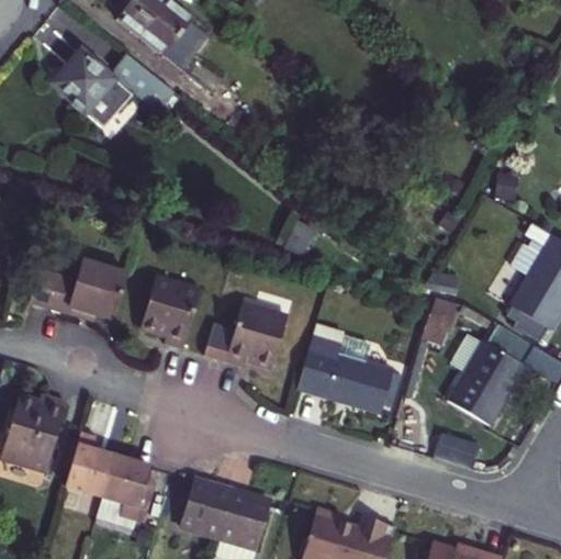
[(167,53),(190,23),(160,0),(126,0),(116,13),(167,53)]
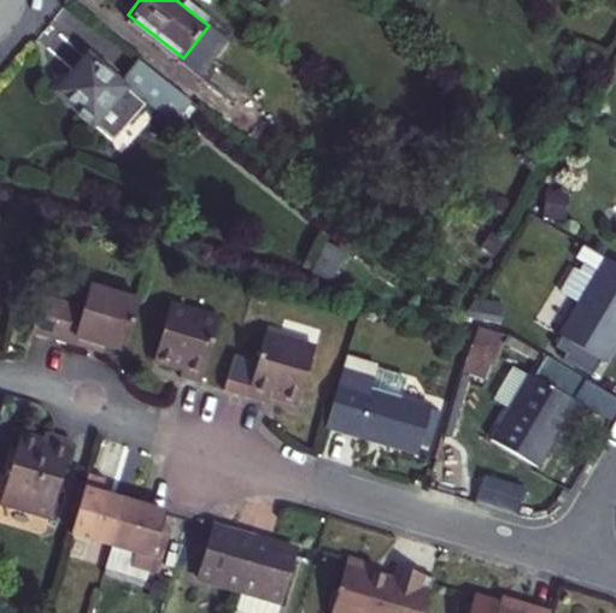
[(209,25),(183,58),(200,70),(226,37),(209,25)]
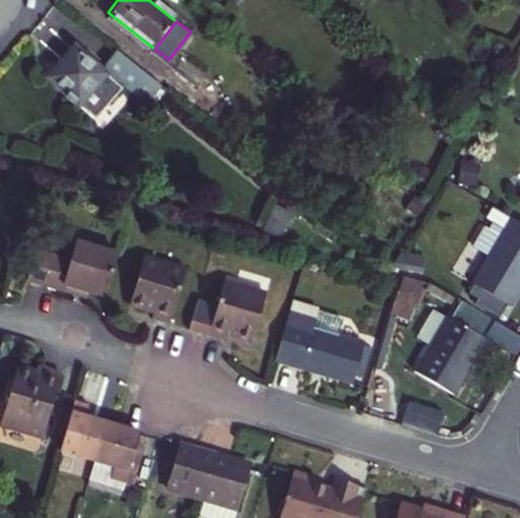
[(45,75),(97,118),(122,87),(70,45),(45,75)]
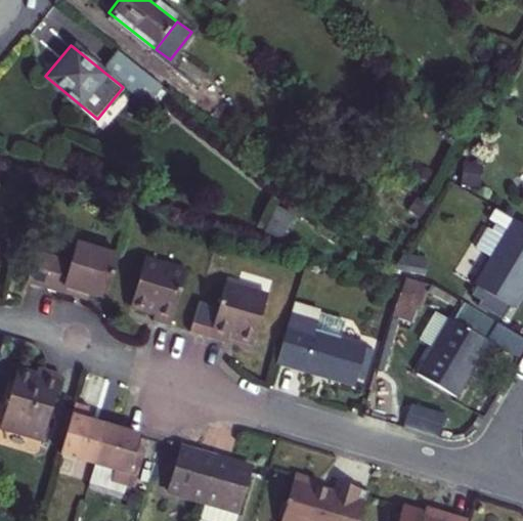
[(117,50),(103,66),(147,101),(161,85),(117,50)]
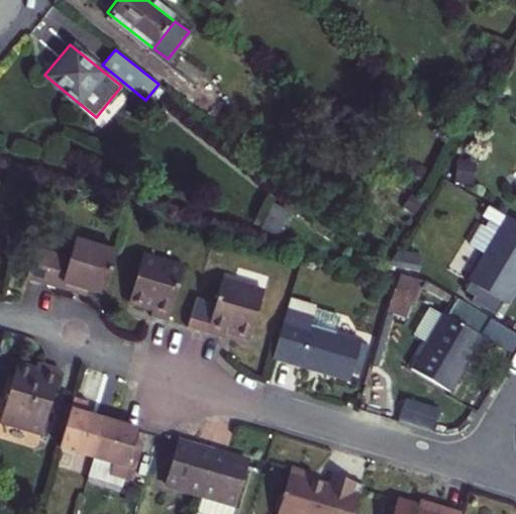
[(515,218),(507,214),(468,279),(506,302),(515,285),(515,218)]
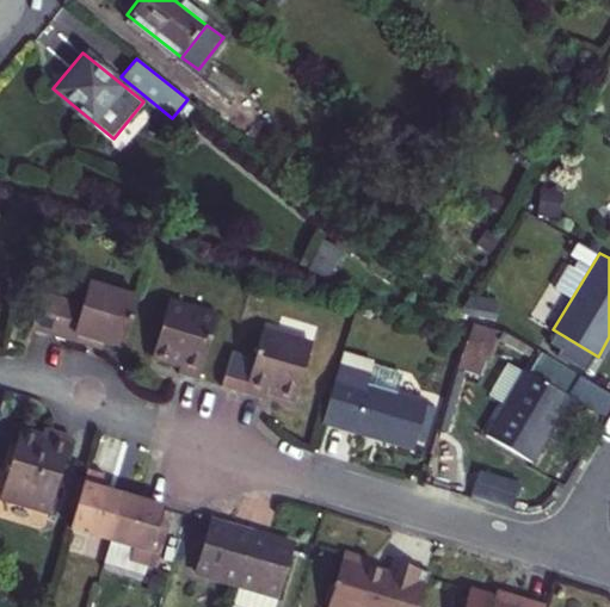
[(34,327),(91,344),(93,334),(123,344),(137,295),(90,282),(84,304),(43,292),(34,327)]
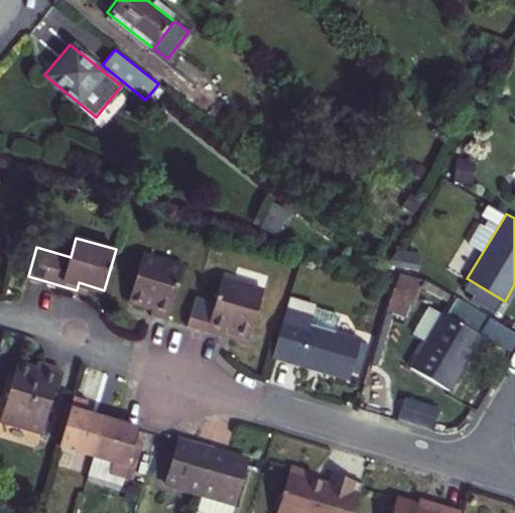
[(154,302),(151,310),(168,315),(183,263),(144,252),(131,296),(154,302)]
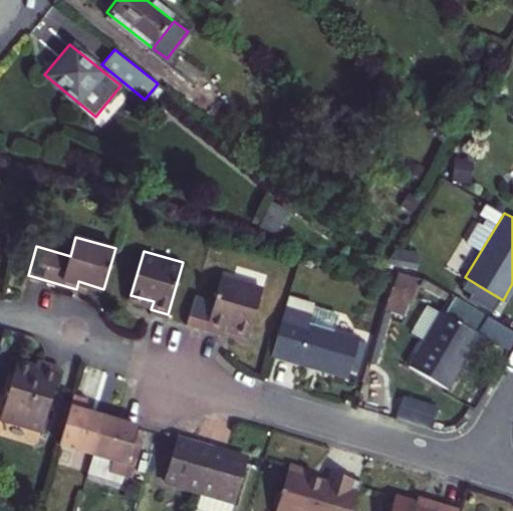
[(221,293),(212,321),(230,327),(232,319),(255,326),(268,282),(227,271),(221,293)]
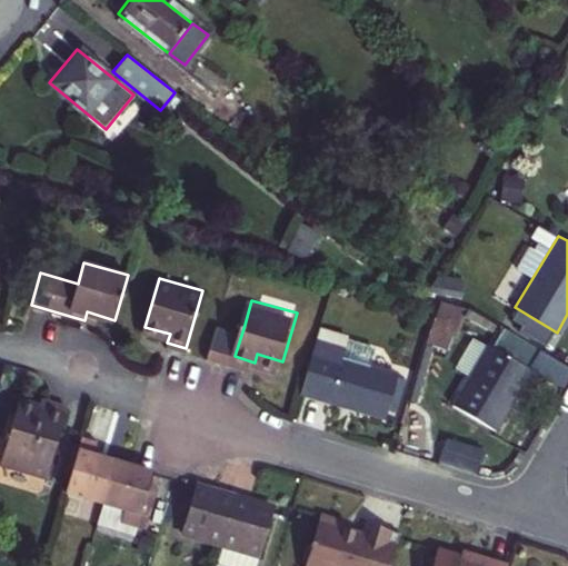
[(426,343),(448,350),(462,308),(440,300),(426,343)]
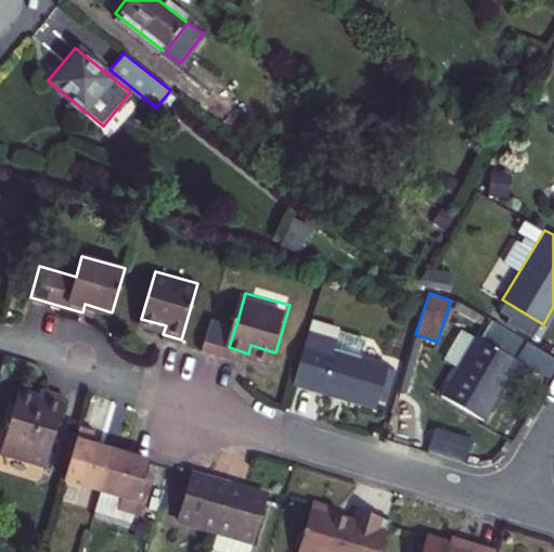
[(207,341),(229,347),(239,317),(216,310),(207,341)]
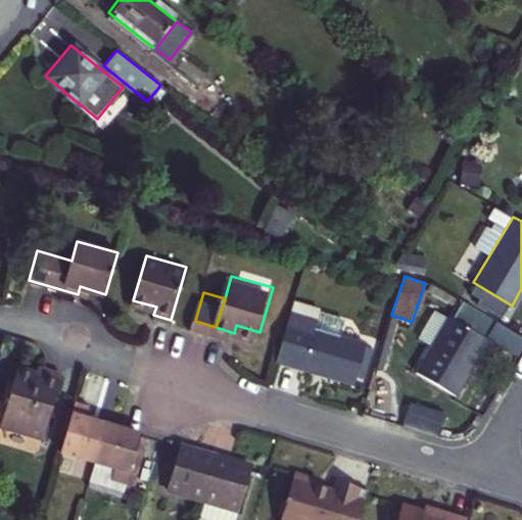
[(454,318),(486,336),(496,320),(464,300),(454,318)]
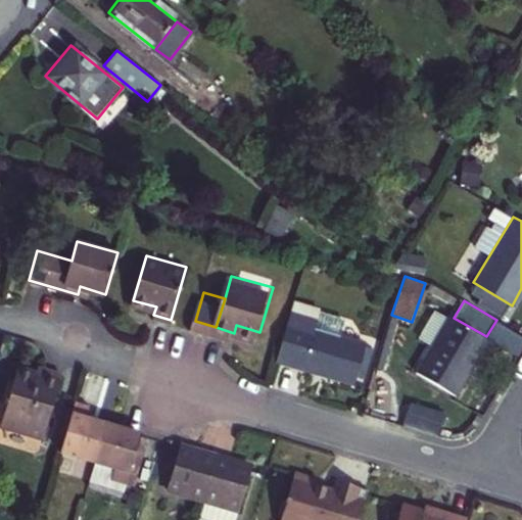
[(320,310),(293,302),(290,313),(317,320),(319,314),(320,310)]
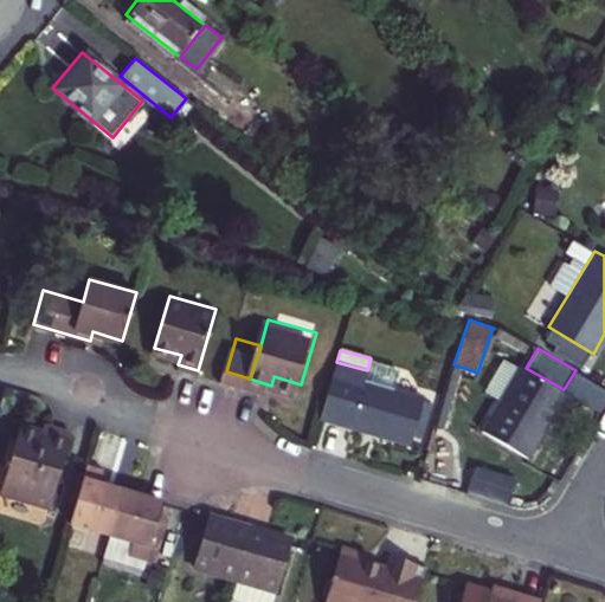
[(367,370),(336,362),(321,414),(412,441),(425,399),(393,389),(399,371),(369,363),(367,370)]
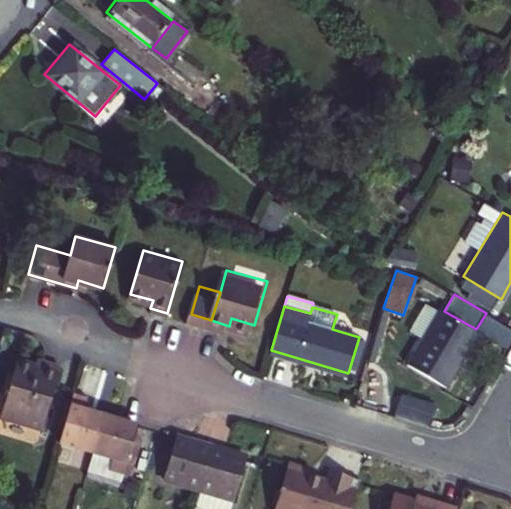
[(483,333),(476,329),(444,311),(439,309),(407,364),(444,385),(467,347),(473,351),(483,333)]
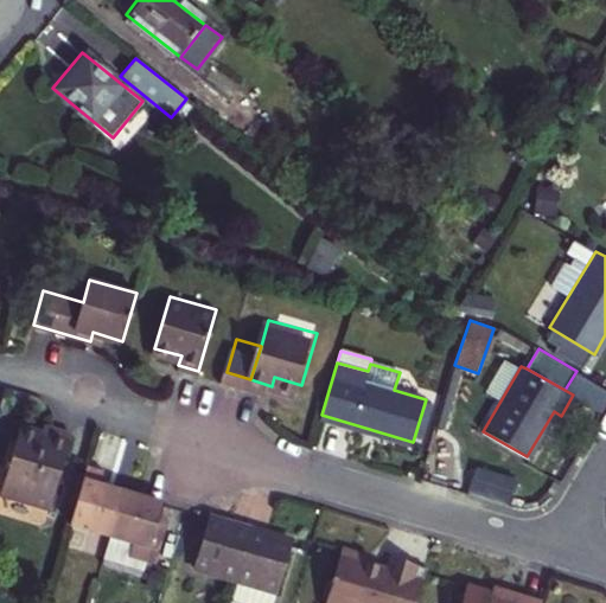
[(605,387),(576,371),(565,390),(573,395),(599,410),(605,397),(605,387)]
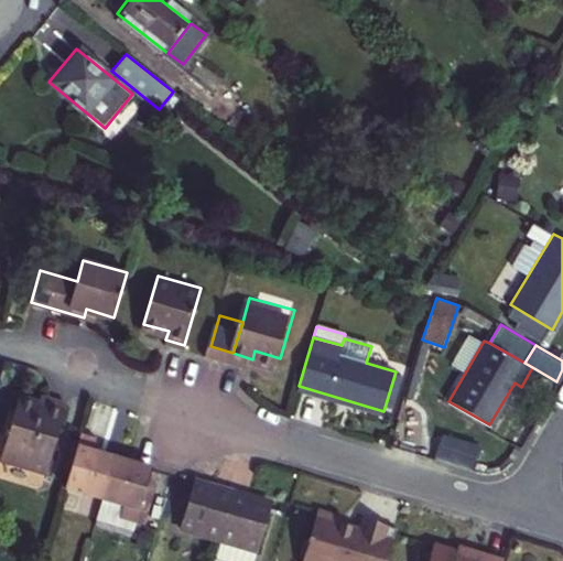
[(45,471),(66,401),(49,396),(47,401),(20,394),(1,459),(45,471)]
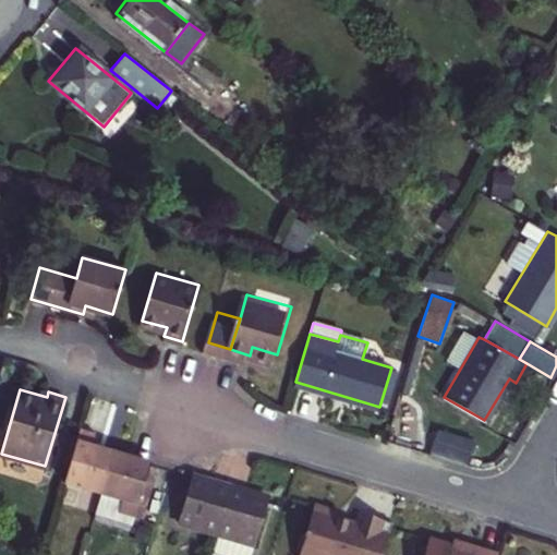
[(81,427),(65,481),(106,493),(119,449),(100,444),(104,434),(81,427)]
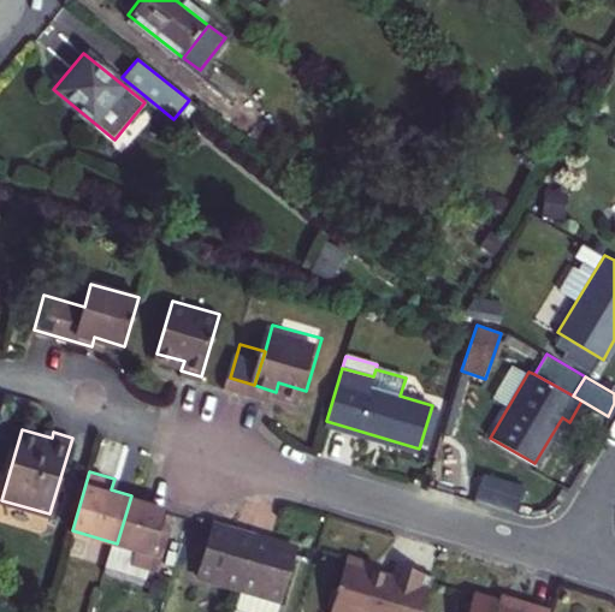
[(524,485),(484,473),(475,498),(516,511),(524,485)]
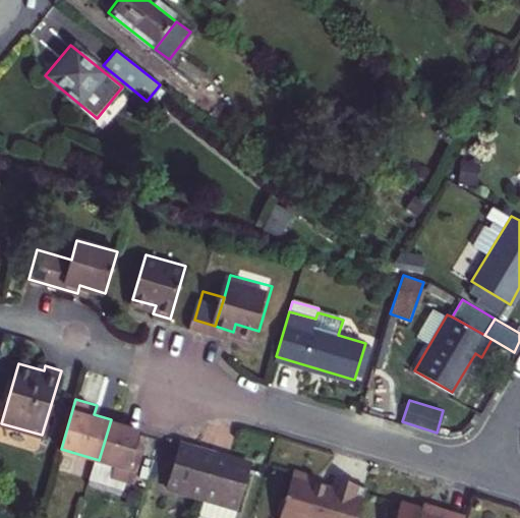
[(149,430),(111,419),(99,460),(122,466),(119,477),(133,481),(149,430)]
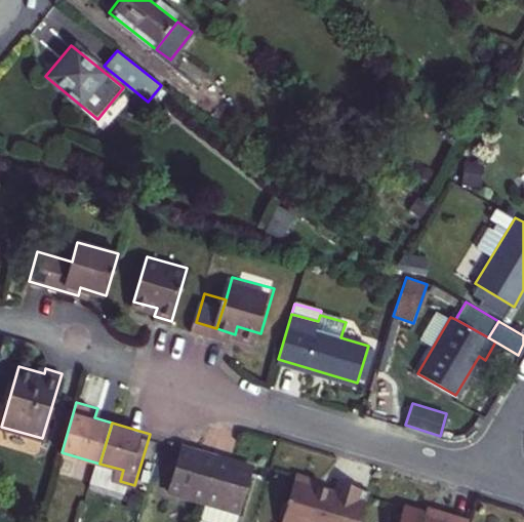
[(172,485),(205,495),(217,455),(184,446),(172,485)]
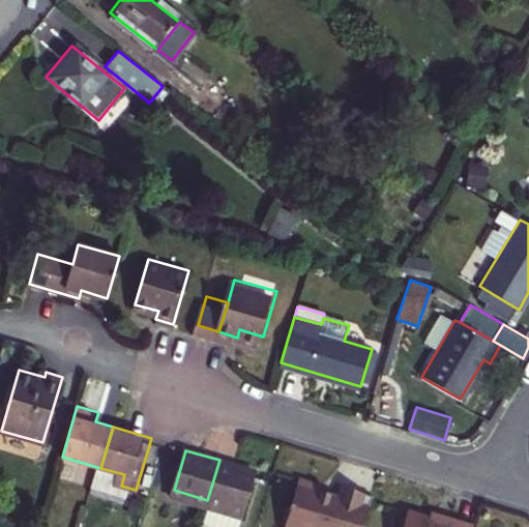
[(229,526),(240,526),(257,471),(219,460),(207,500),(202,519),(229,526)]
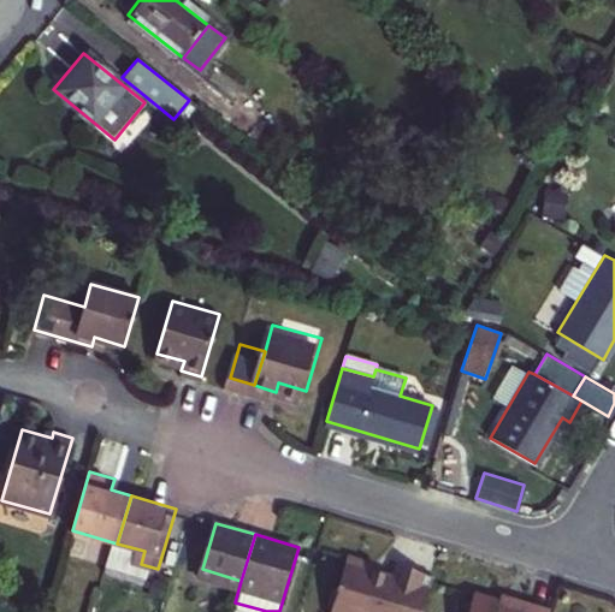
[(420,611),(432,575),(396,564),(392,578),(372,572),(374,563),(348,554),(330,611),(420,611)]
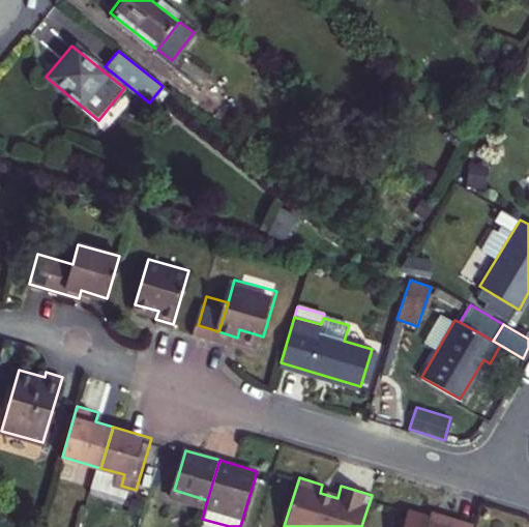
[(441,521),(407,511),(402,526),(470,526),(472,523),(442,515),(441,521)]
